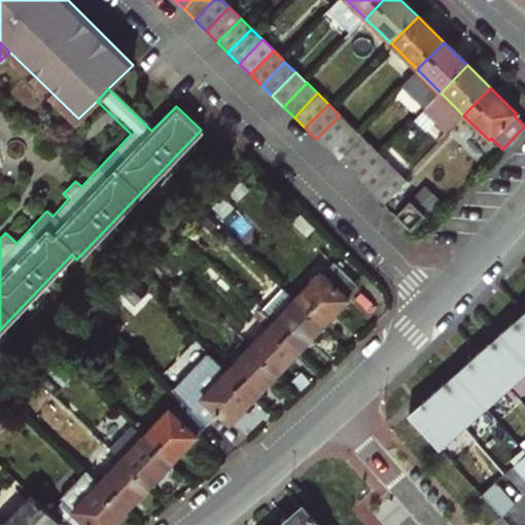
[(316,139),(327,150),(351,126),(340,115),(316,139)]
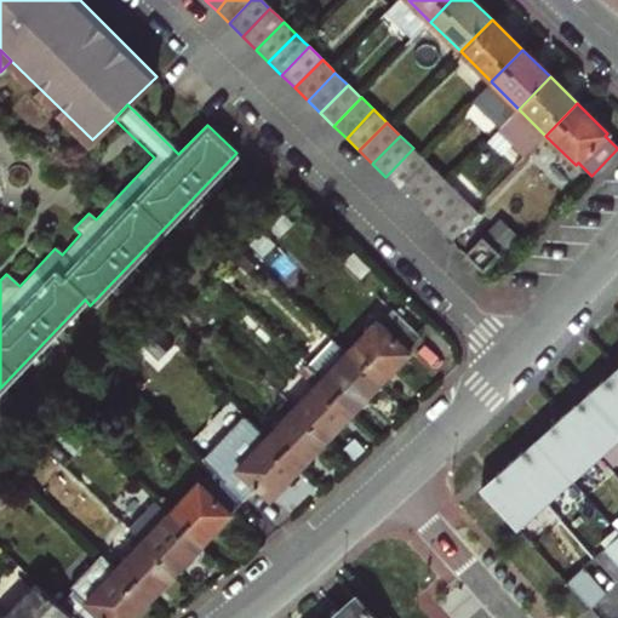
[(385,177),(399,189),(425,161),(419,155),(413,148),(385,177)]
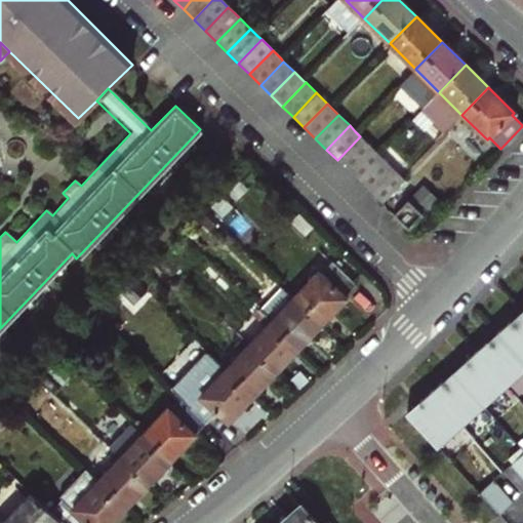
[(337,160),(349,171),(372,148),(360,136),(337,160)]
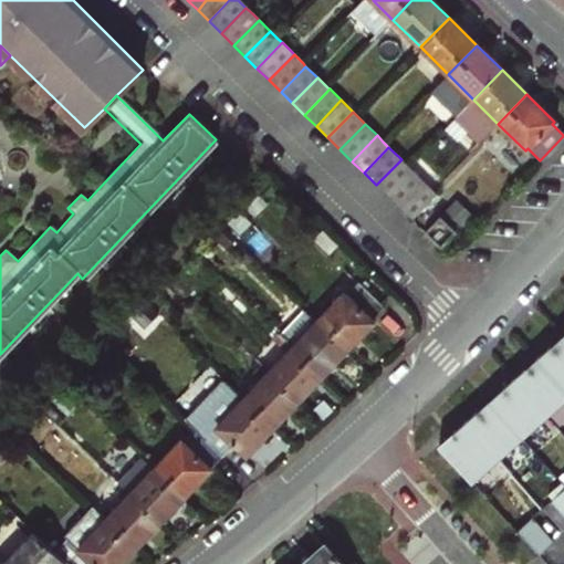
[(376,185),(387,197),(413,170),(408,166),(401,159),(376,185)]
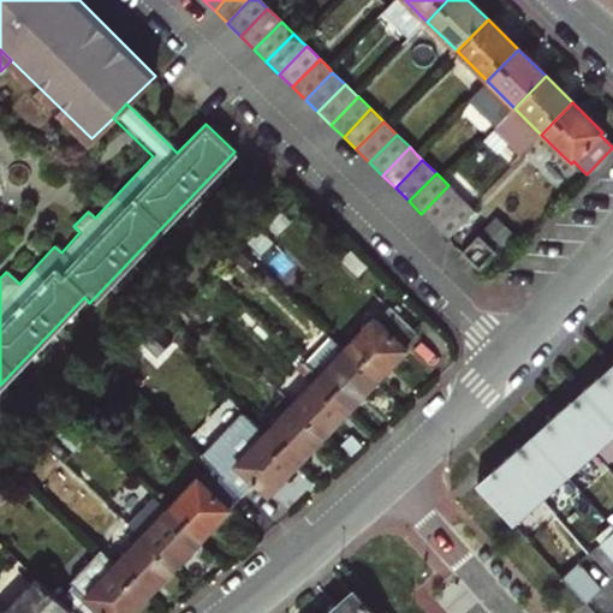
[(421,214),(434,226),(462,197),(448,185),(421,214)]
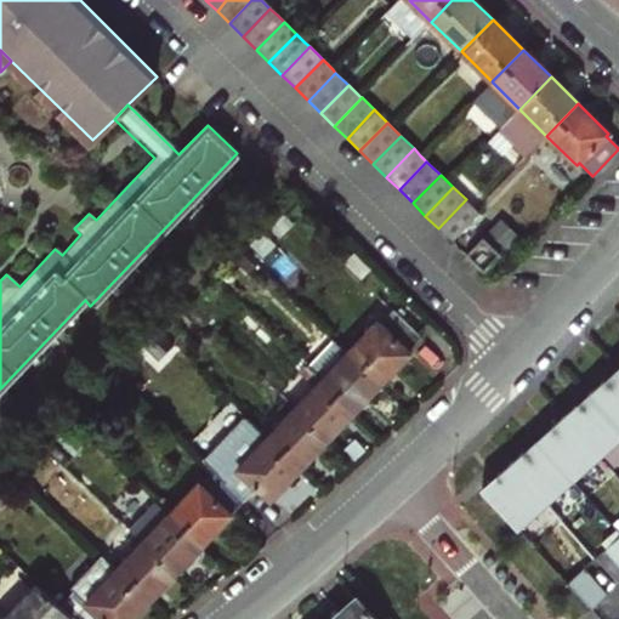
[(438,228),(452,242),(480,213),(476,209),(466,199),(438,228)]
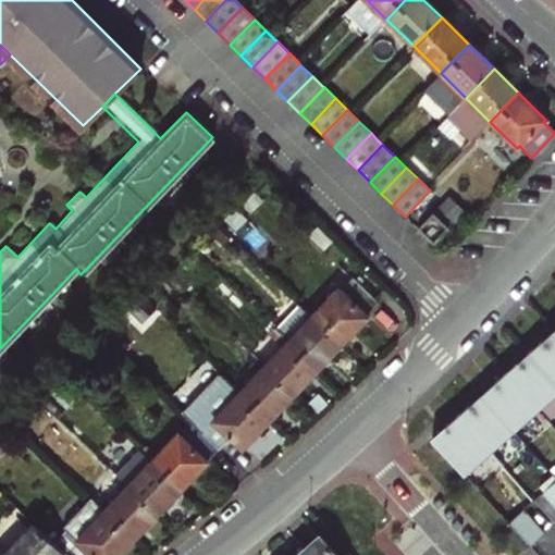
[(417,227),(432,243),(446,227),(431,212),(417,227)]
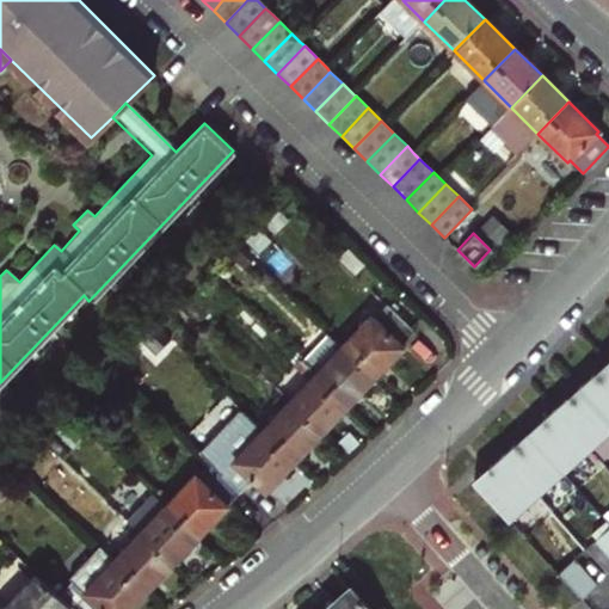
[(412,331),(408,327),(420,314),(404,297),(391,311),(385,306),(371,319),(368,317),(339,348),(371,380),(401,348),(399,345),(412,331)]
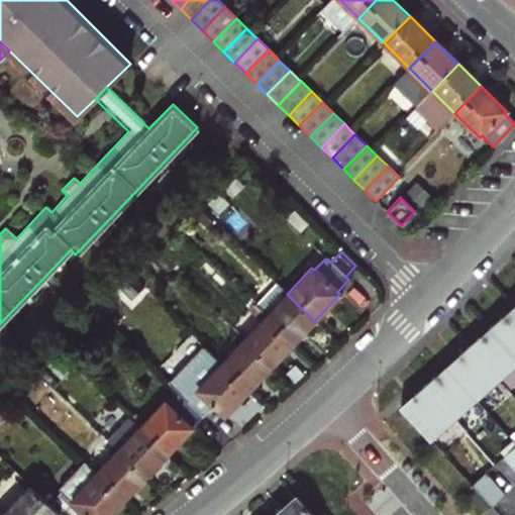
[(348,280),(356,287),(367,277),(355,266),(345,277),(348,280)]
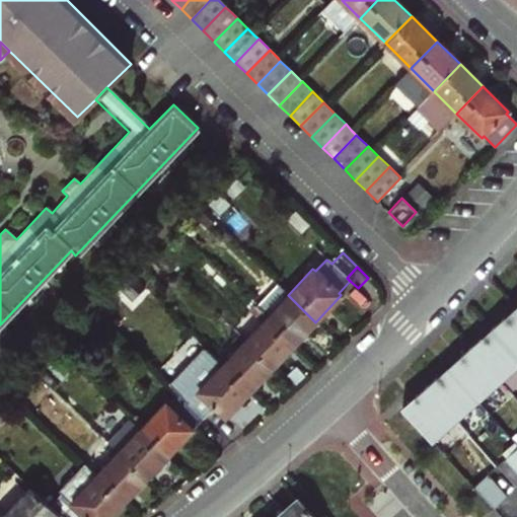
[(266,317),(294,345),(315,322),(288,295),(266,317)]
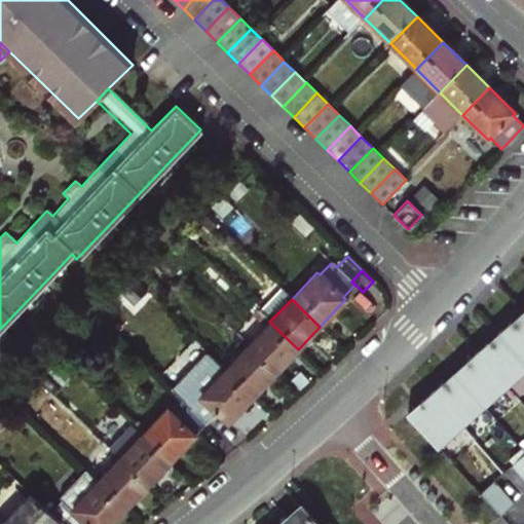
[(523,311),(407,416),(438,451),(523,374),(523,311)]
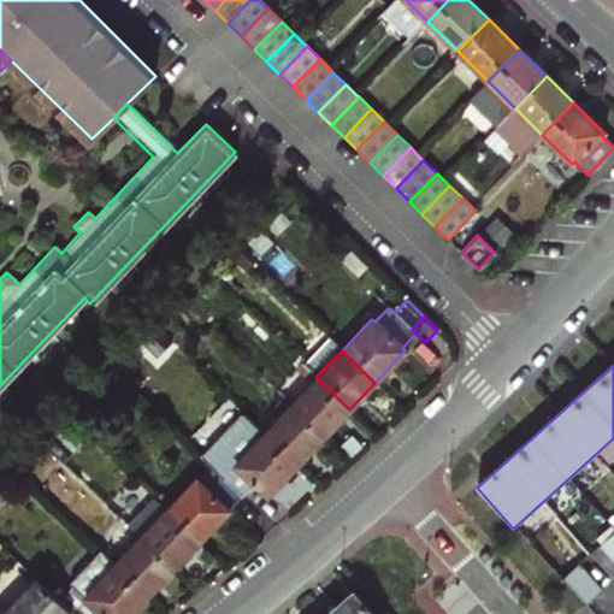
[(323,437),(349,409),(316,377),(290,405),(323,437)]
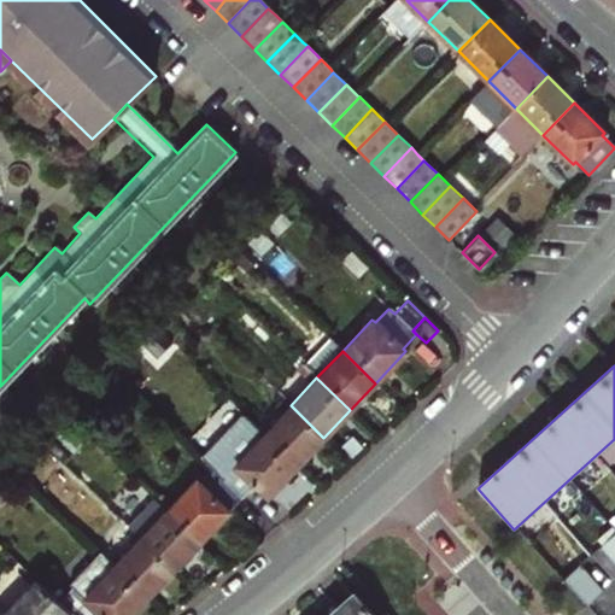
[(297,466),(323,438),(291,405),(264,434),(297,466)]
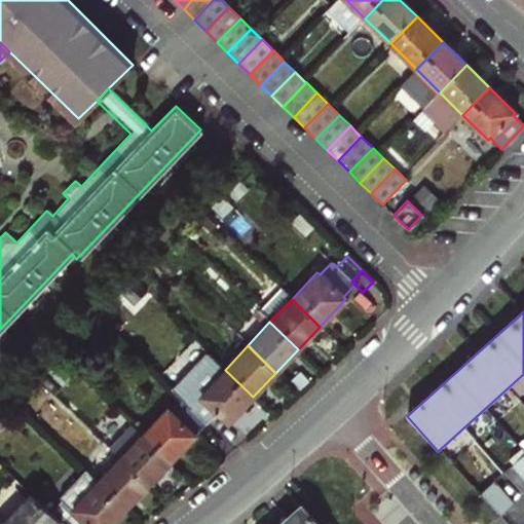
[(215,413),(227,424),(253,397),(225,370),(198,398),(191,390),(181,401),(204,424),(215,413)]
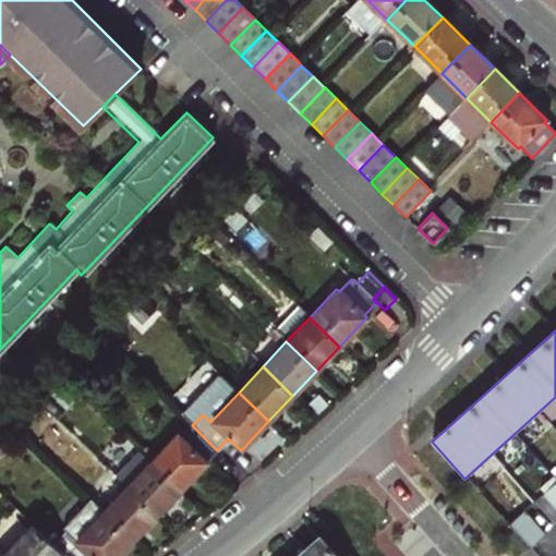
[(152,462),(180,490),(217,450),(192,425),(181,438),(177,434),(152,462)]
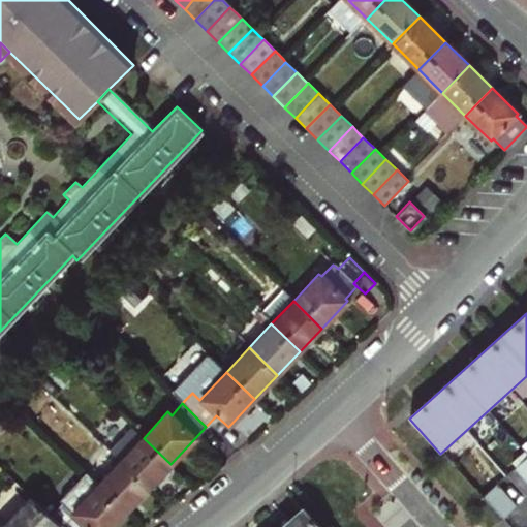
[(148,489),(171,464),(144,438),(133,429),(111,454),(120,462),(148,489)]
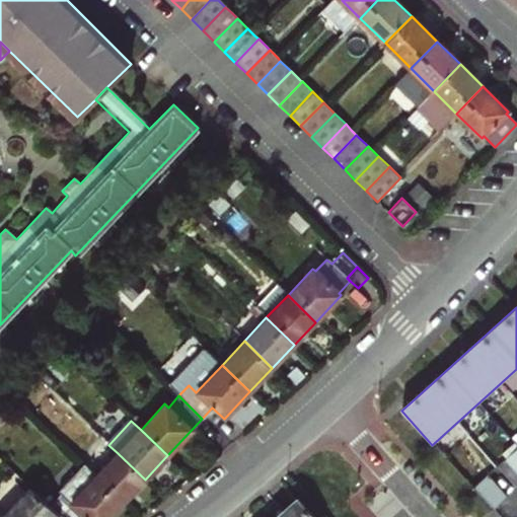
[(516,449),(505,460),(516,472),(516,449)]
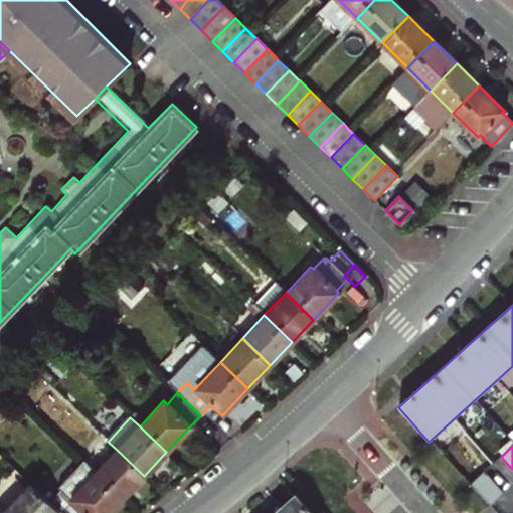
[(123,498),(144,476),(117,450),(95,473),(123,498)]
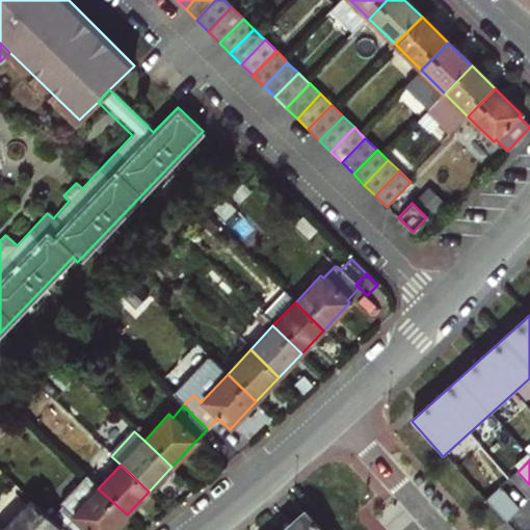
[(112,529),(127,514),(98,488),(88,479),(62,506),(64,508),(52,522),(59,529),(112,529)]
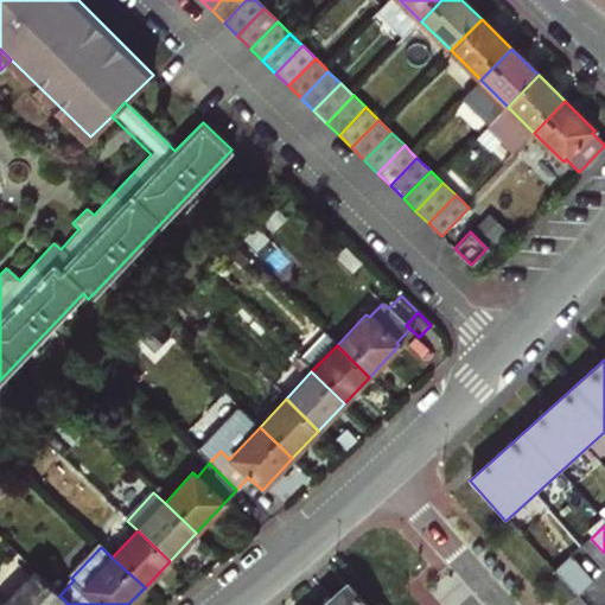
[(568,559),(552,573),(575,599),(592,584),(568,559)]
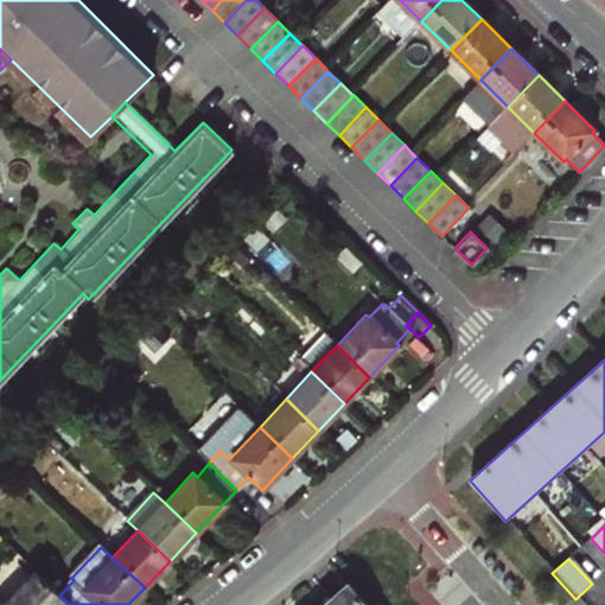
[(1,602),(4,604),(68,604),(59,596),(32,570),(1,602)]
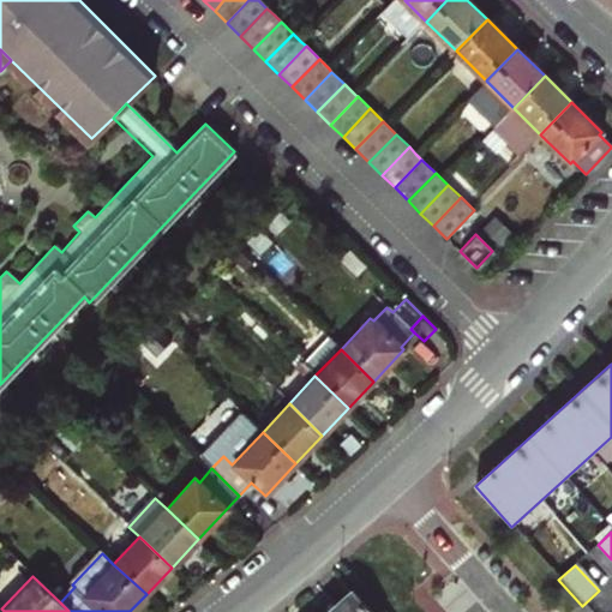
[(370,611),(351,591),(325,611),(370,611)]
